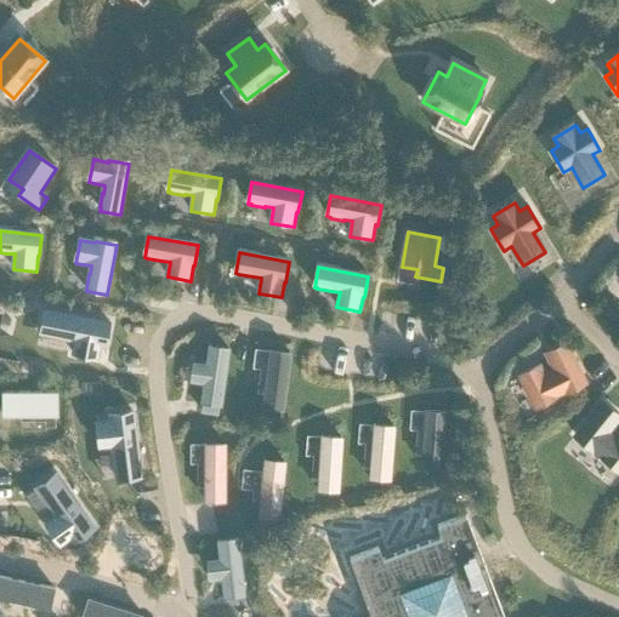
[(40,336),(77,342),(73,358),(96,361),(98,347),(107,348),(111,325),(45,313),(40,336)]
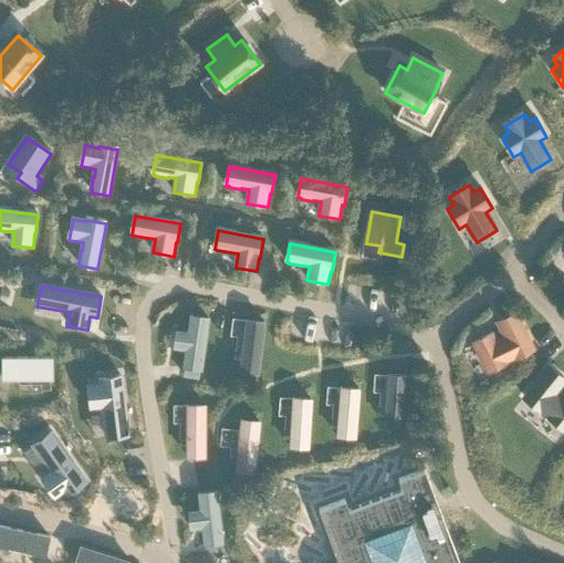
[(201,371),(209,318),(189,314),(187,332),(176,331),(173,350),(184,351),(181,368),(201,371)]
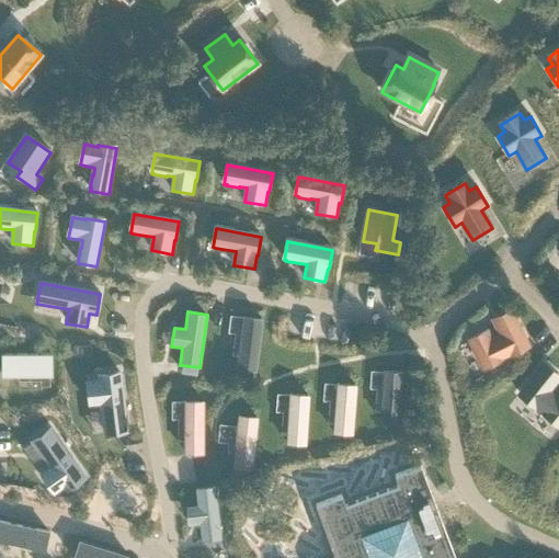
[(529,348),(512,314),(495,322),(503,338),(492,343),(488,334),(470,343),(485,371),(501,362),(501,361),(512,355),(512,356),(529,348)]
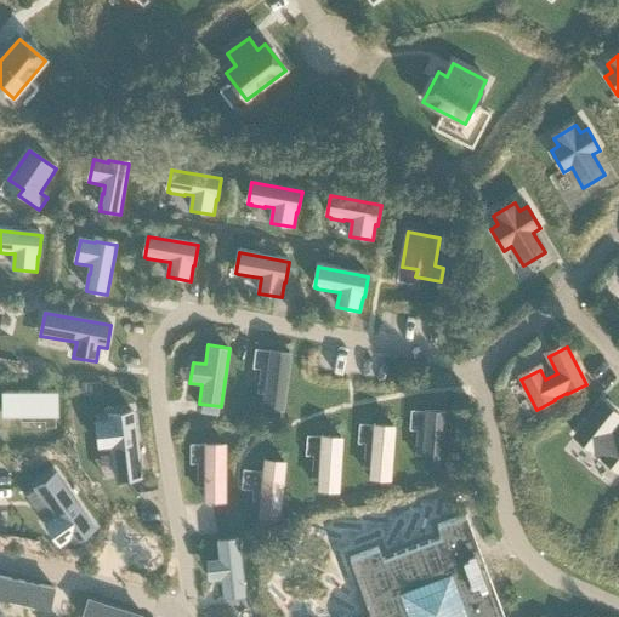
[(283,410),(290,352),(268,349),(265,383),(261,407),(283,410)]
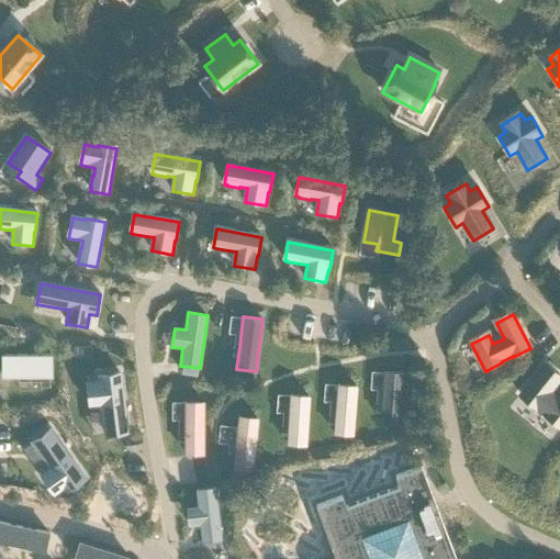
[(58,353),(8,351),(8,373),(58,375),(58,353)]
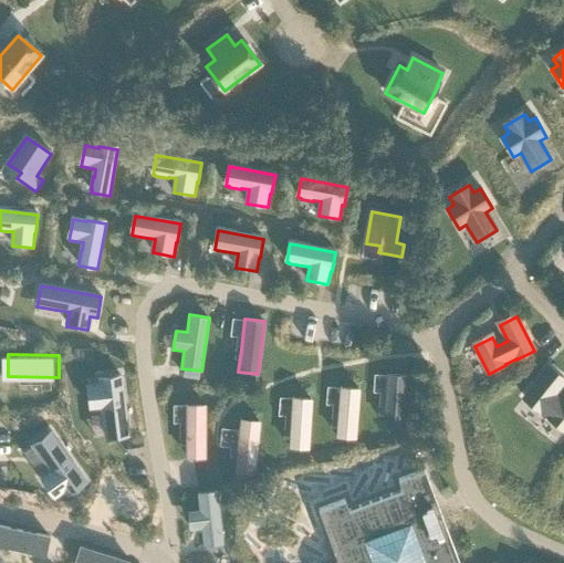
[(563,381),(550,371),(525,400),(541,413),(541,412),(551,419),(550,420),(563,430),(563,405),(553,397),(563,385),(563,381)]
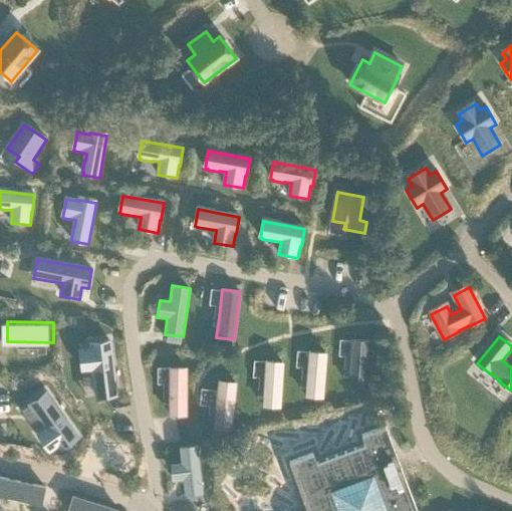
[(366,390),(369,341),(351,340),(348,389),(366,390)]
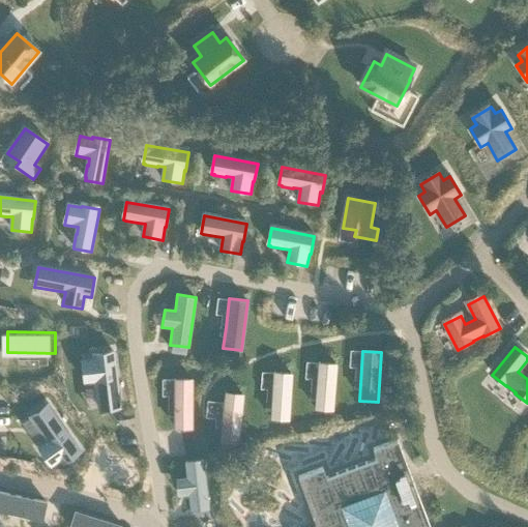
[(94,355),(94,362),(82,364),(85,383),(97,382),(101,412),(120,410),(114,353),(94,355)]
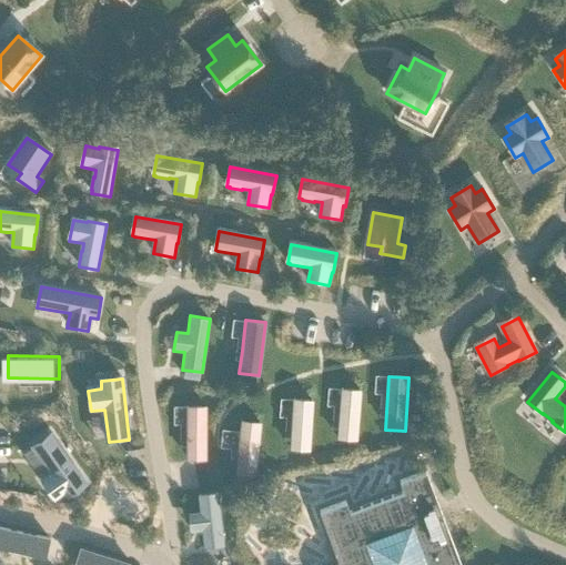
[(359,443),(361,390),(341,389),(337,442),(359,443)]
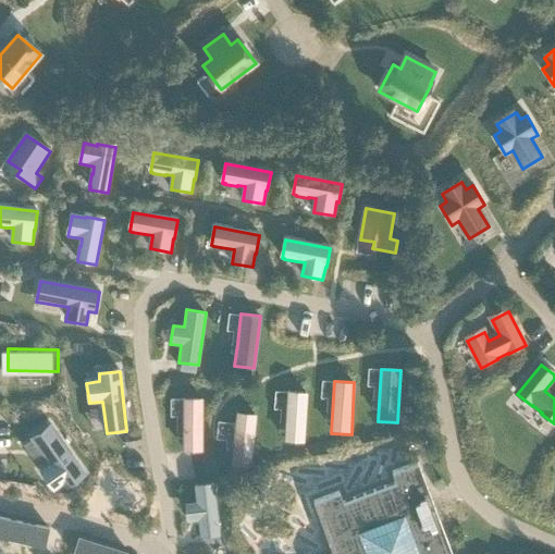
[(305,444),(308,392),(287,391),(284,443),(305,444)]
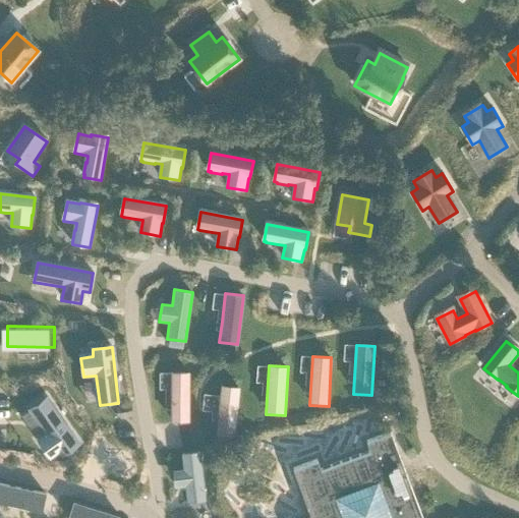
[(189,421),(189,371),(170,372),(171,421),(189,421)]
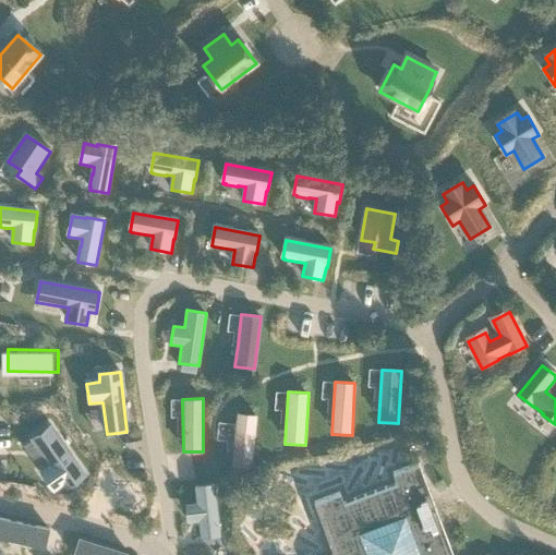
[(252,468),(257,415),(237,413),(232,466),(252,468)]
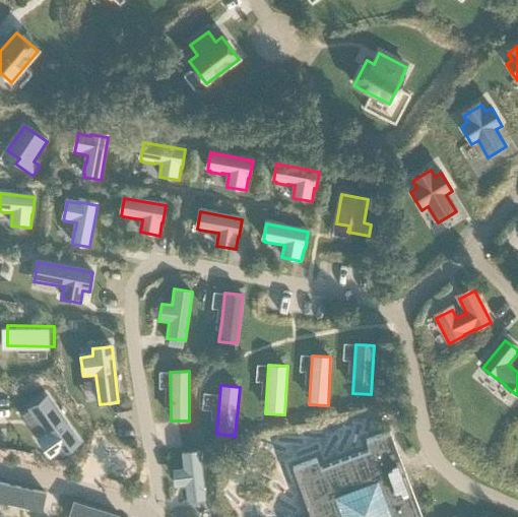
[(31,410),(49,435),(39,443),(50,458),(60,451),(64,457),(79,445),(47,399),(31,410)]
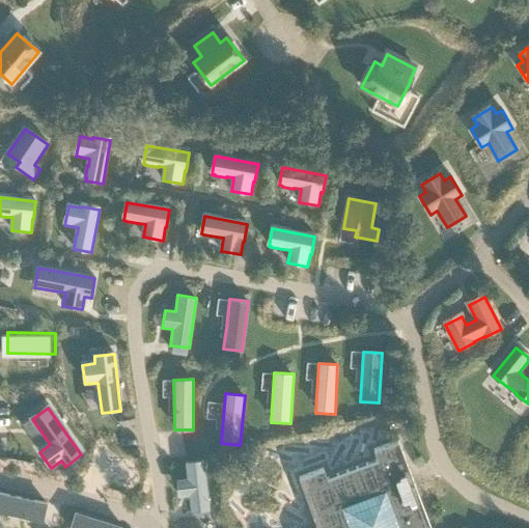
[(430,527),(417,493),(425,490),(422,480),(414,483),(398,443),(374,452),(378,462),(328,480),(324,471),(300,480),(317,527),(430,527)]
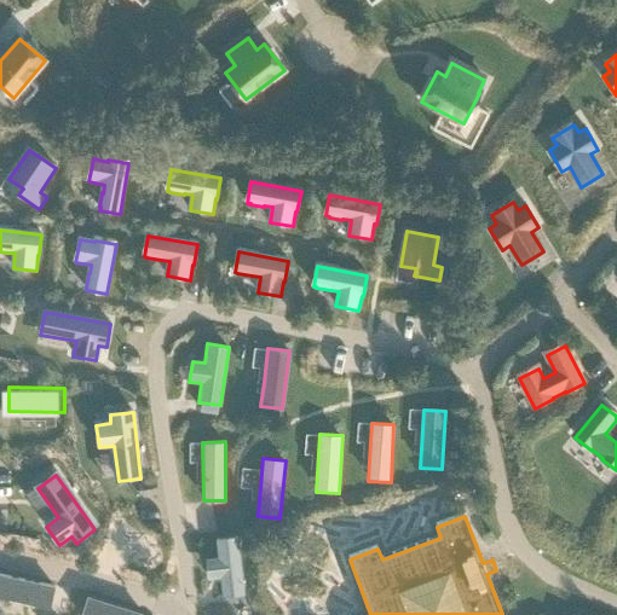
[(244,596),(238,537),(215,539),(218,558),(206,560),(208,580),(220,579),(224,597),(244,596)]
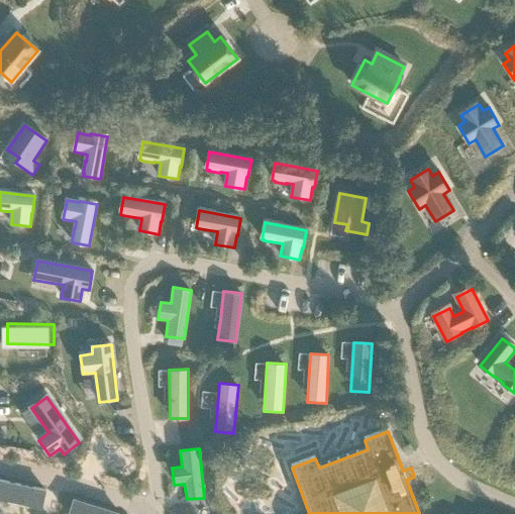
[(45,491),(0,480),(0,497),(42,507),(45,491)]
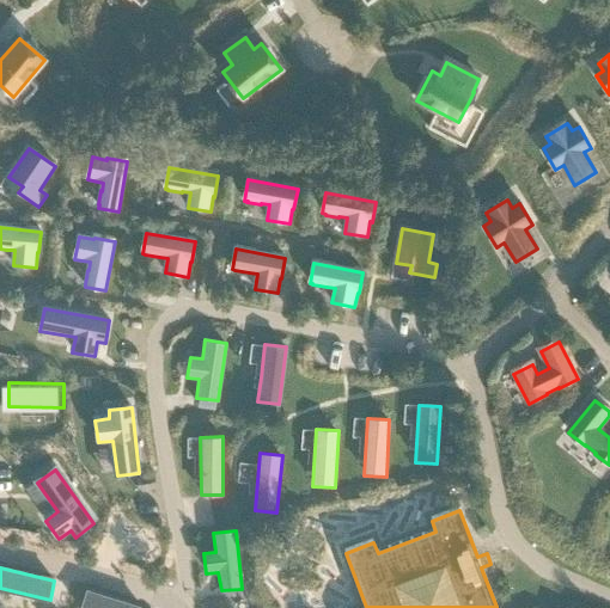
[(136,607),(90,591),(84,607),(136,607)]
